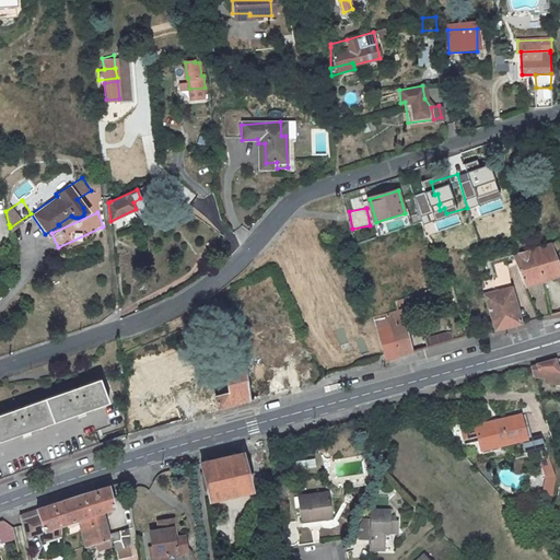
[(559,241),(532,249),(544,280),(559,275),(559,271),(559,270),(559,269),(559,241)]
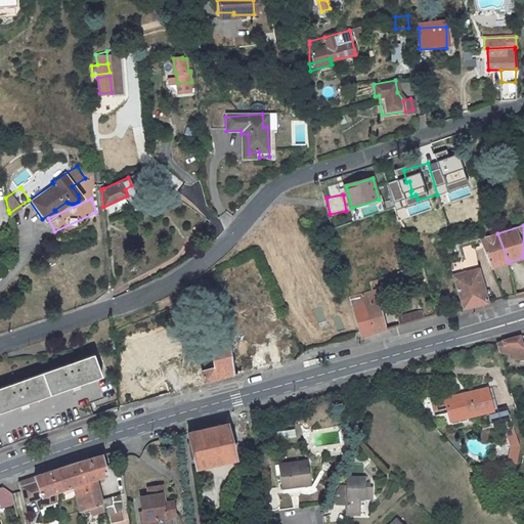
[(497,233),(481,238),(491,267),(509,262),(497,233)]
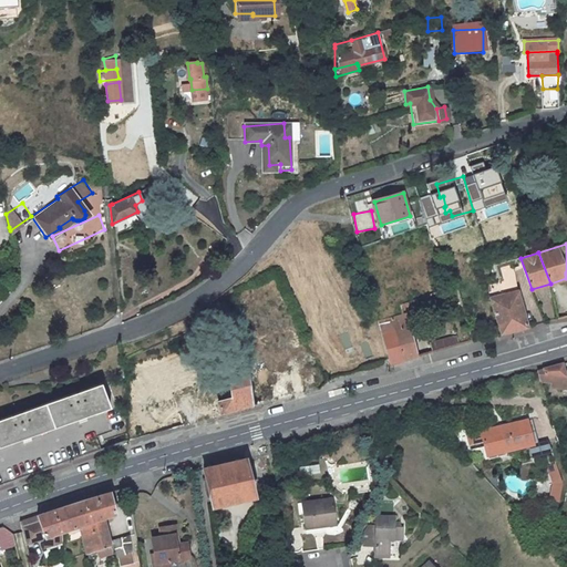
[(496,266),(503,296),(491,298),(501,333),(527,327),(518,294),(516,274),(513,260),(496,266)]
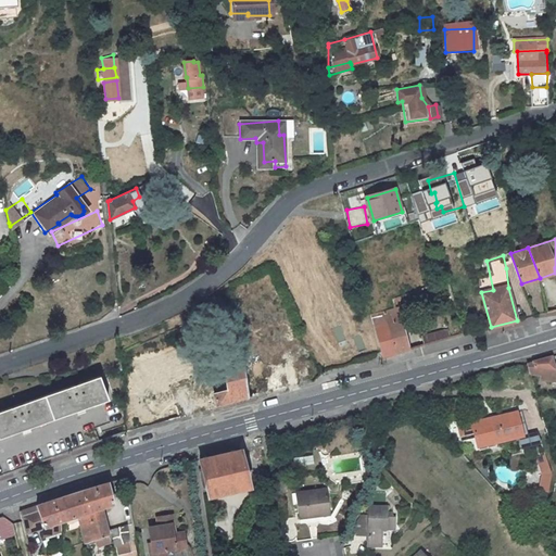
[(402,318),(399,307),(399,306),(394,307),(371,315),(374,326),(402,318)]
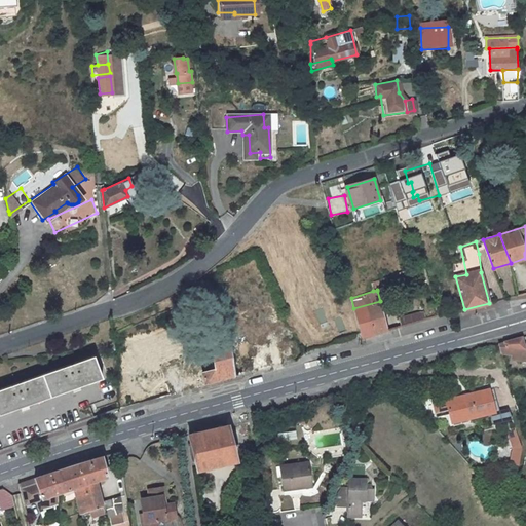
[(362,338),(387,331),(380,301),(353,308),(362,338)]
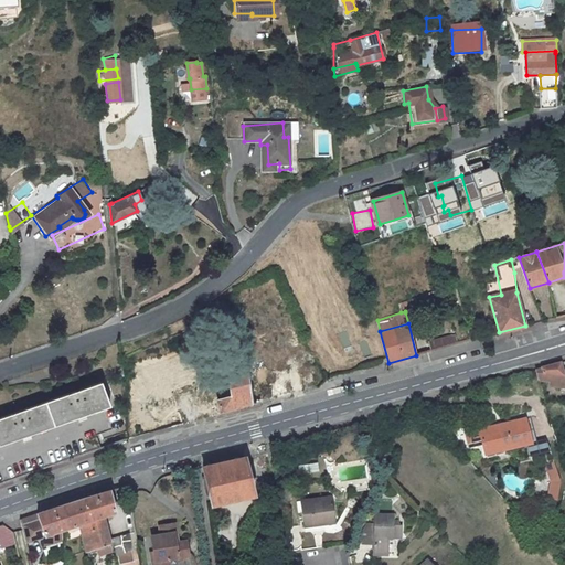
[(429,342),(432,351),(458,343),(456,336),(429,342)]
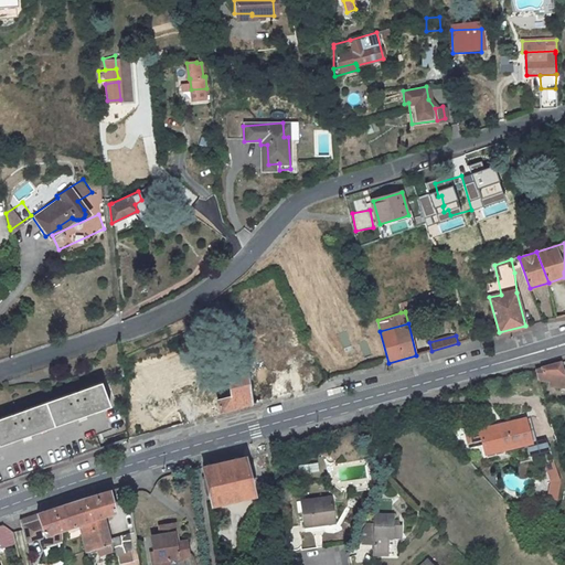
[(551,387),(564,388),(564,374),(563,374),(560,363),(535,370),(536,372),(542,372),(541,380),(551,381),(551,387)]
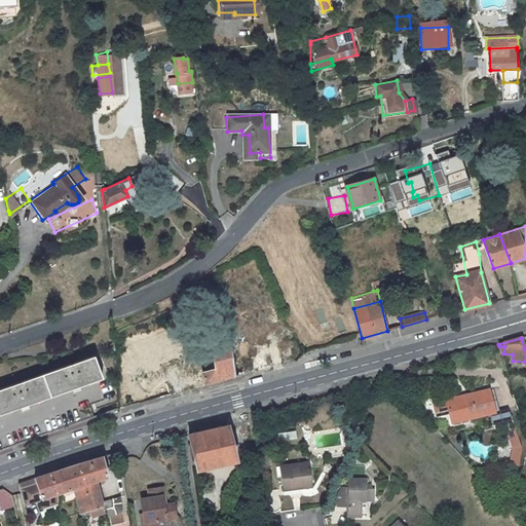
[(0,412),(99,377),(91,355),(0,386),(0,412)]
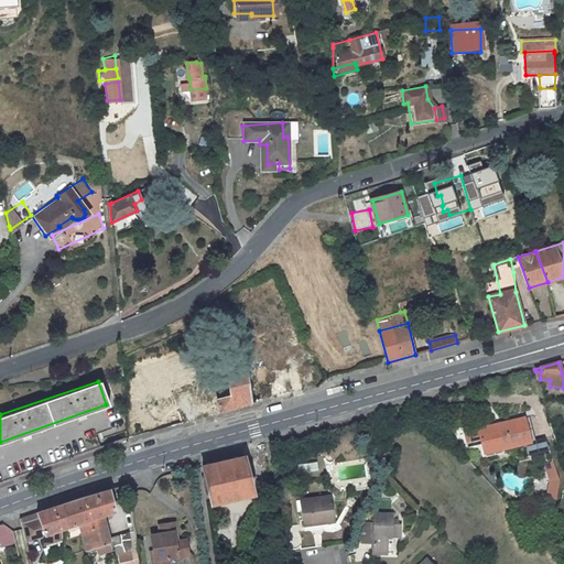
[(219,412),(253,404),(249,384),(231,389),(232,397),(217,401),(219,412)]
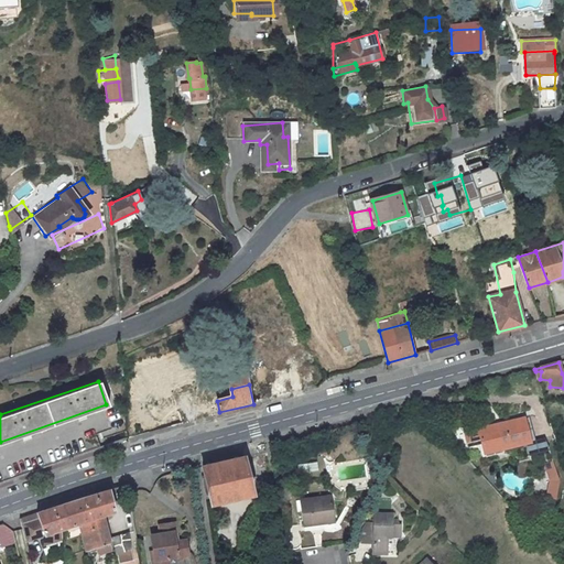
[(531,420),(484,433),(489,456),(537,443),(531,420)]
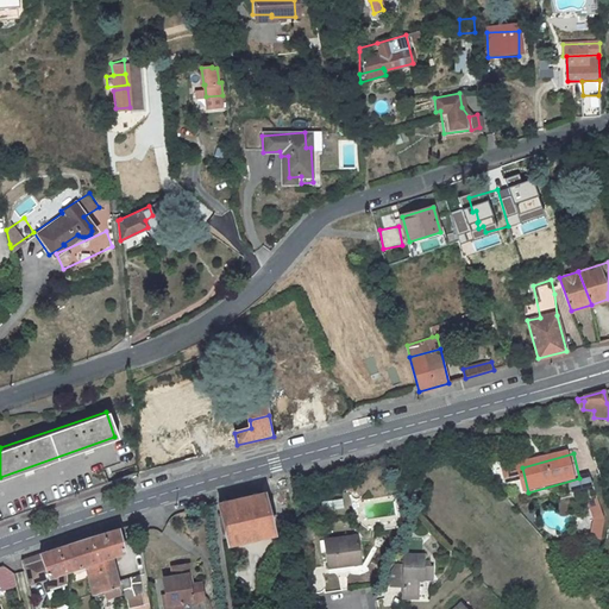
[(263,493),(218,503),(227,544),(272,532),(263,493)]
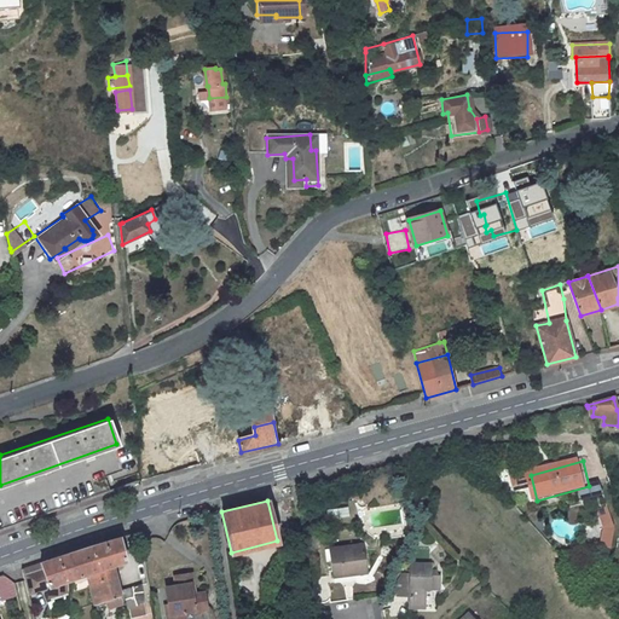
[(348,507),(327,509),(328,519),(350,516),(348,507)]
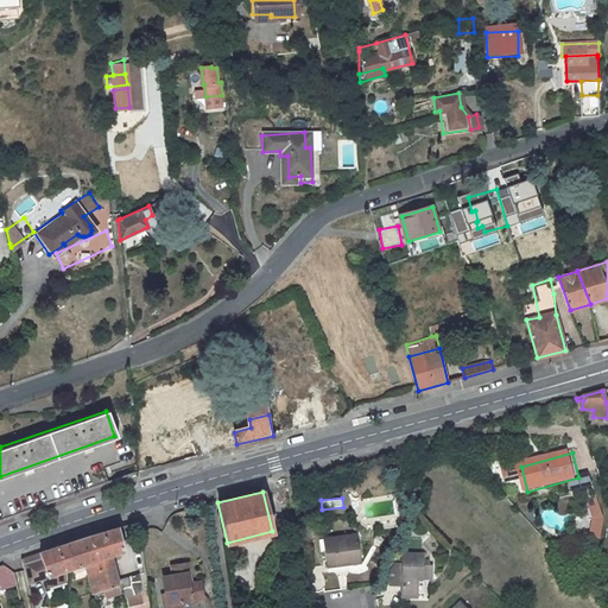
[(599,504),(590,506),(596,525),(595,530),(603,531),(606,524),(599,504)]
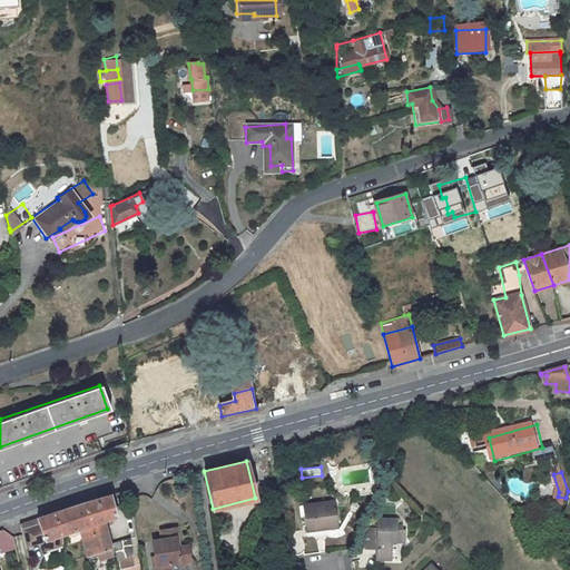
[(116,518),(110,494),(109,495),(87,502),(37,519),(39,523),(43,541),(62,534),(89,526),(92,540),(84,543),(87,558),(108,551),(108,553),(111,552),(105,521),(116,518)]
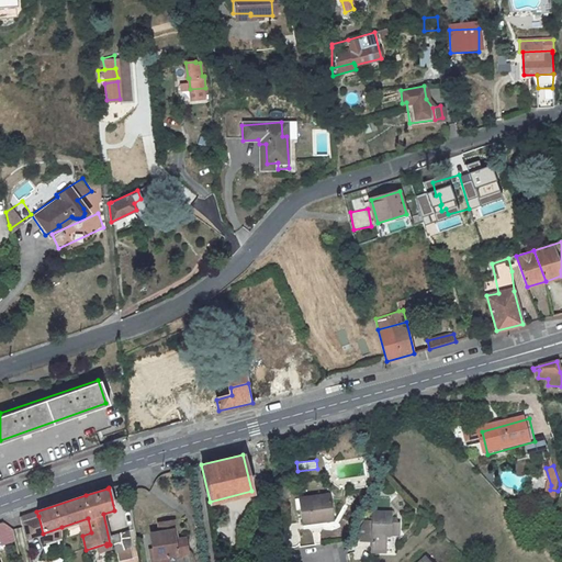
[(330,489),(303,495),(308,519),(336,513),(330,489)]
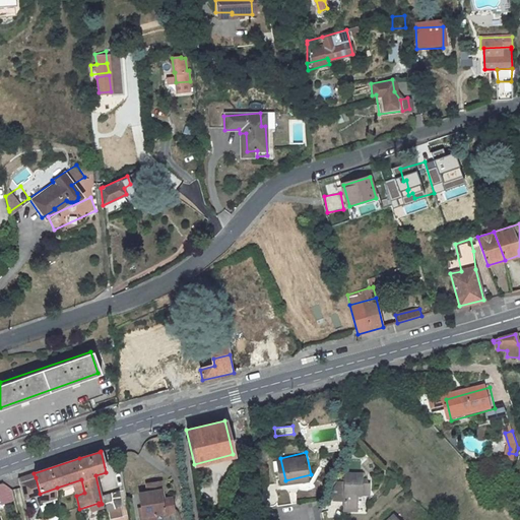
[(516,454),(509,453),(507,462),(515,464),(516,454)]
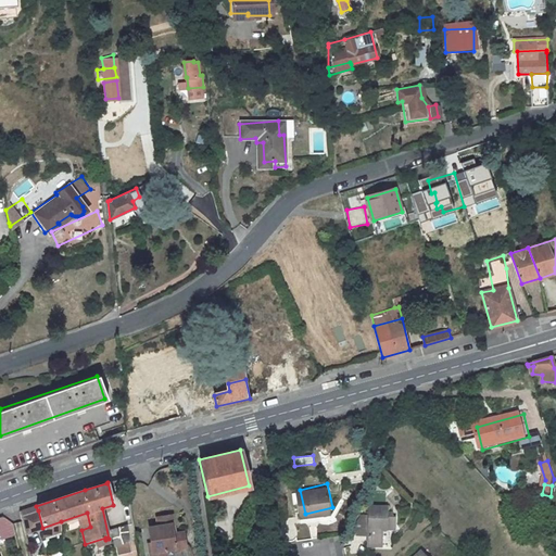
[(382,528),(393,528),(393,514),(386,513),(386,506),(370,505),(370,515),(363,515),(358,522),(358,535),(368,535),(368,548),(382,548),(382,528)]
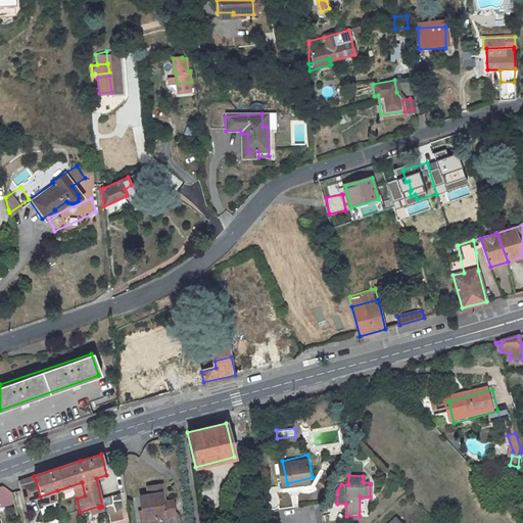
[(279,505),(277,479),(265,480),(267,506),(279,505)]
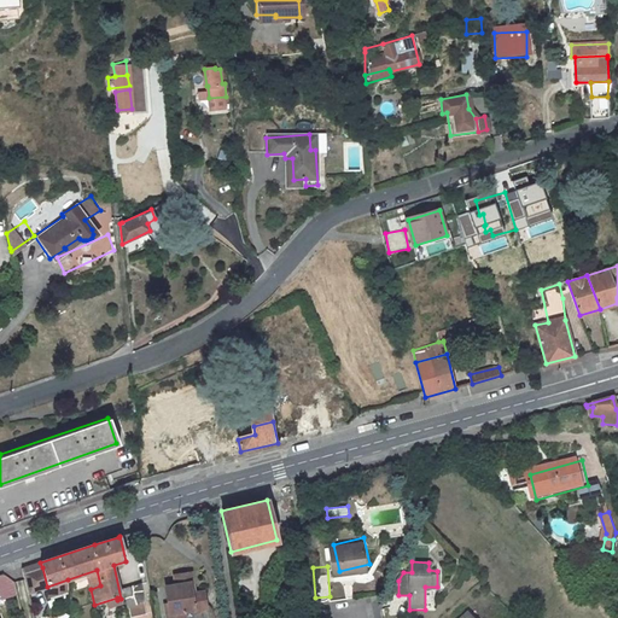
[(27,594),(47,587),(42,567),(22,575),(27,594)]
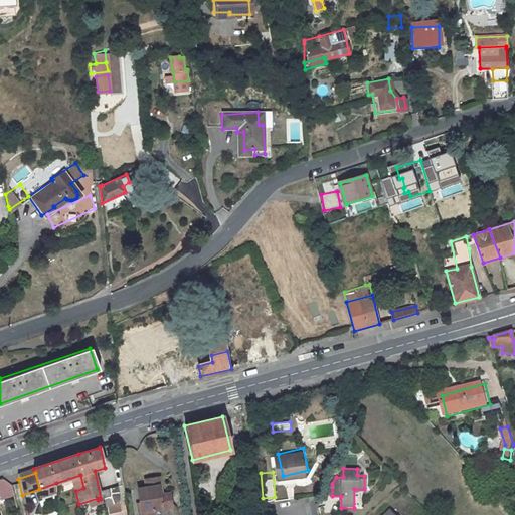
[(80,475),(56,483),(58,491),(74,486),(75,491),(83,488),(80,475)]
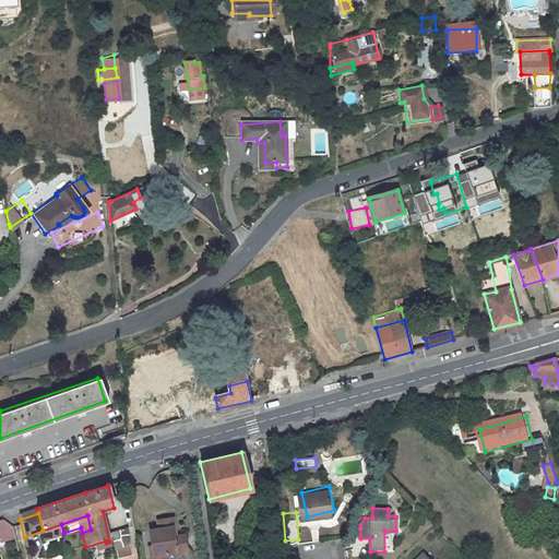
[(158,528),(150,531),(154,552),(151,554),(152,558),(166,558),(165,554),(186,550),(183,536),(174,537),(171,528),(174,527),(173,519),(157,521),(158,528)]
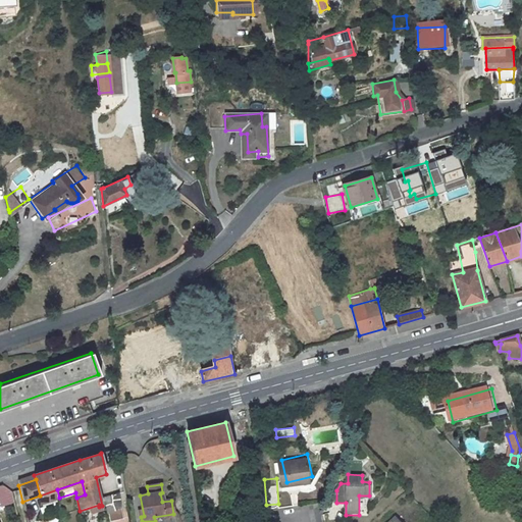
[(3,486),(0,487),(0,503),(1,507),(13,503),(12,491),(3,486)]
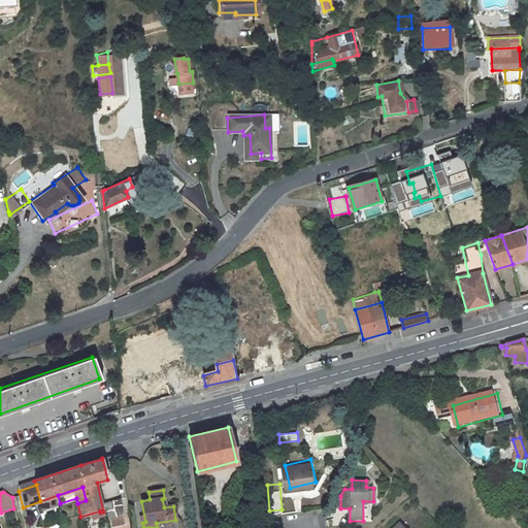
[(123,513),(120,498),(104,501),(108,516),(123,513)]
